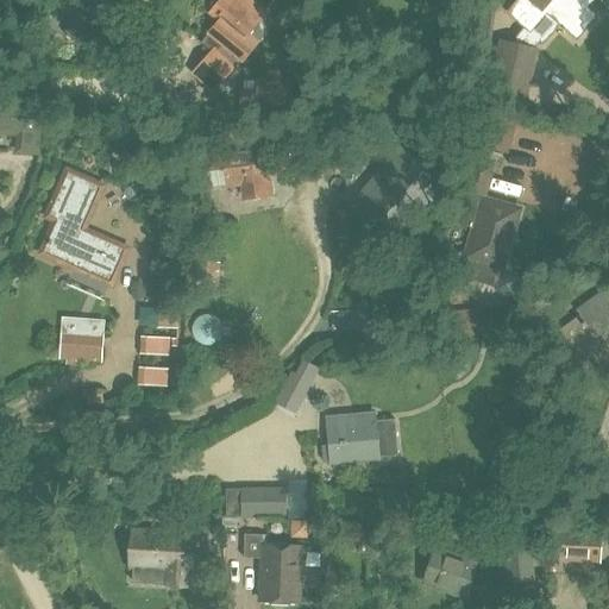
[(60,0),(54,13),(71,22),(99,36),(115,0),(60,0)]
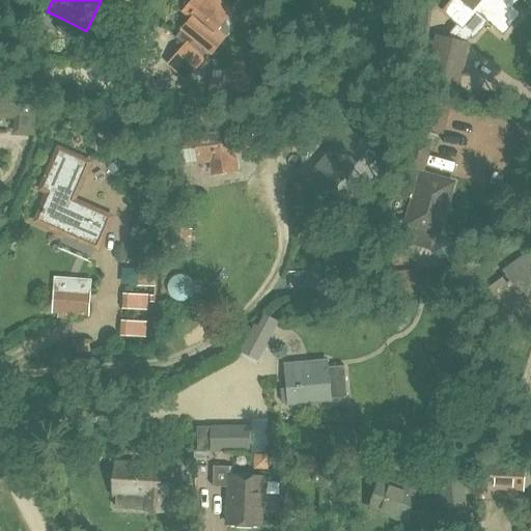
[(224,18),(231,9),(220,0),(191,0),(183,10),(189,16),(173,34),(202,59),(210,51),(211,52),(228,32),(225,19),(224,18)]
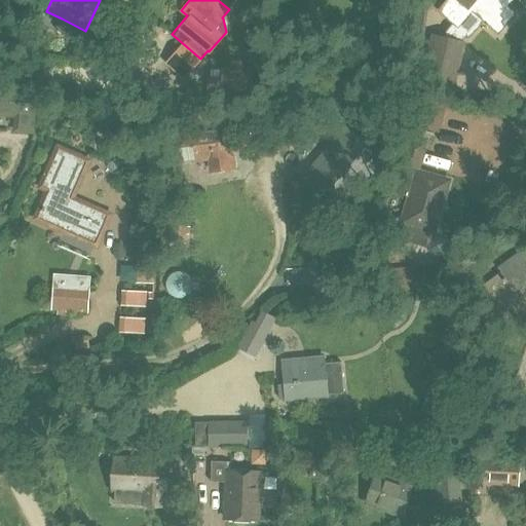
[(446,0),(437,11),(457,30),(472,13),(497,35),(516,13),(508,7),(514,0),(446,0)]
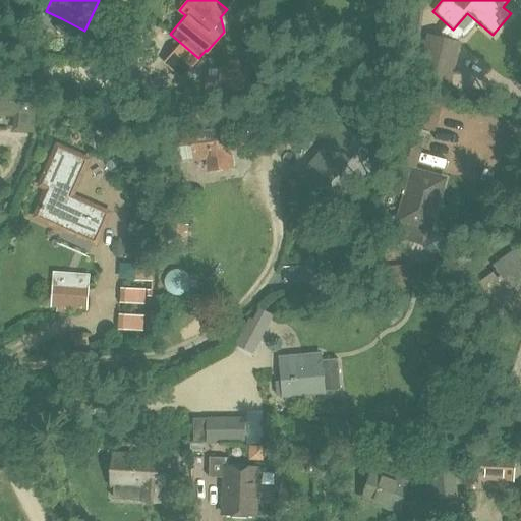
[(456,41),(428,38),(423,78),(452,81),(456,41)]
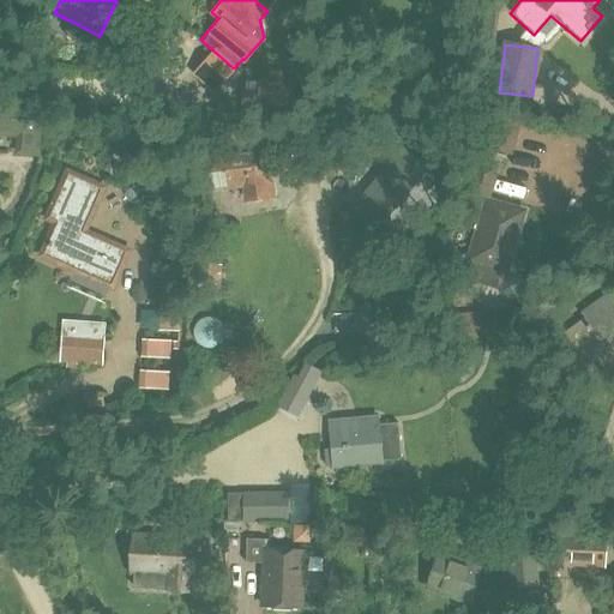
[(242,108),(294,109),(294,79),(284,79),(284,71),(271,71),(271,79),(260,79),(259,91),(242,91),(242,108)]
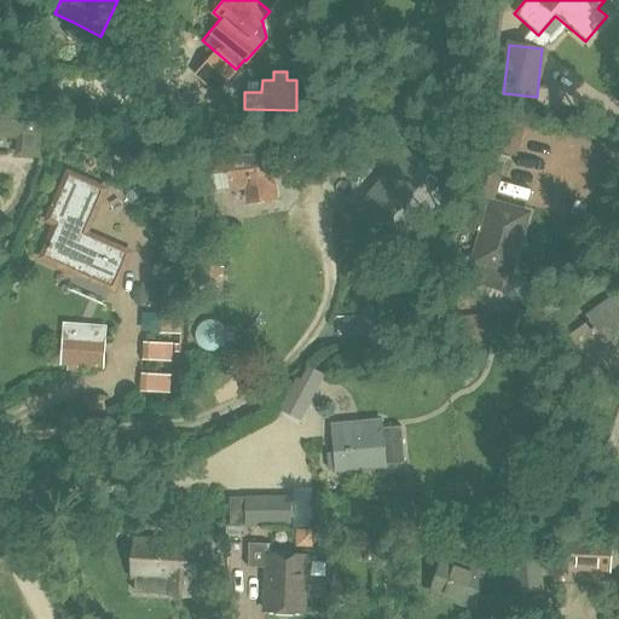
[(493,150),(518,156),(527,116),(504,110),(493,150)]
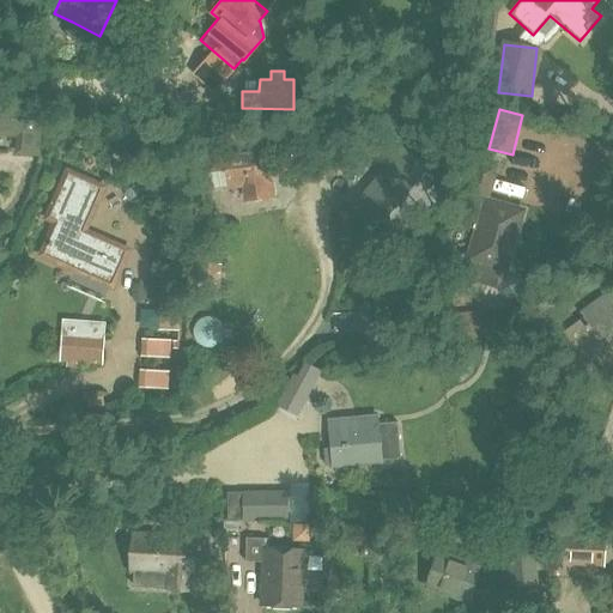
[(274,158),(272,143),(254,145),(254,143),(212,147),(214,167),(213,167),(217,195),(237,193),(252,192),(254,206),(273,204),(271,184),(278,183),(275,170),(273,171),(272,158),(274,158)]
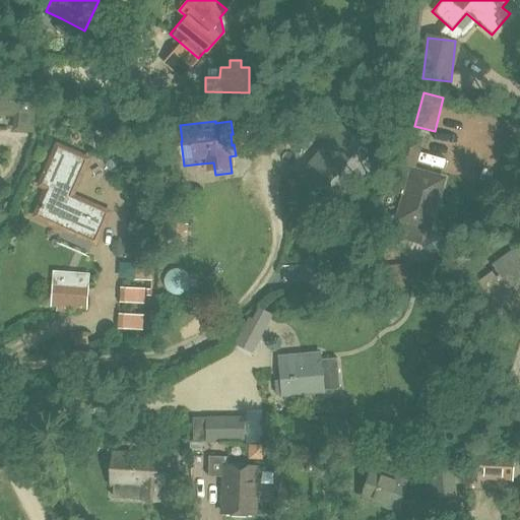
[(344,126),(328,146),(306,173),(325,189),(331,182),(348,196),(379,160),(372,154),(374,151),(344,126)]
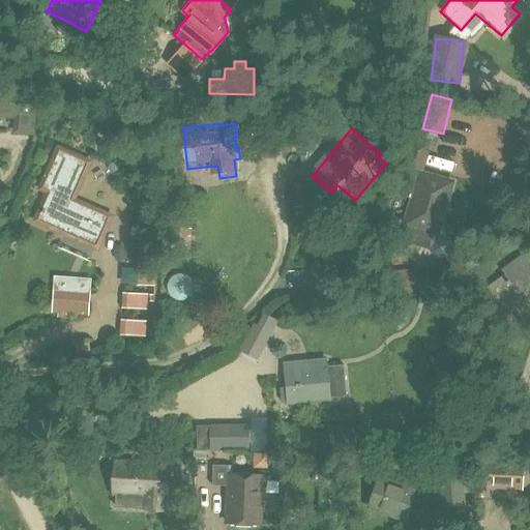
[(405,225),(408,226),(404,242),(430,249),(435,234),(437,234),(452,182),(420,174),(429,146),(412,141),(404,171),(407,172),(400,196),(412,200),(405,225)]
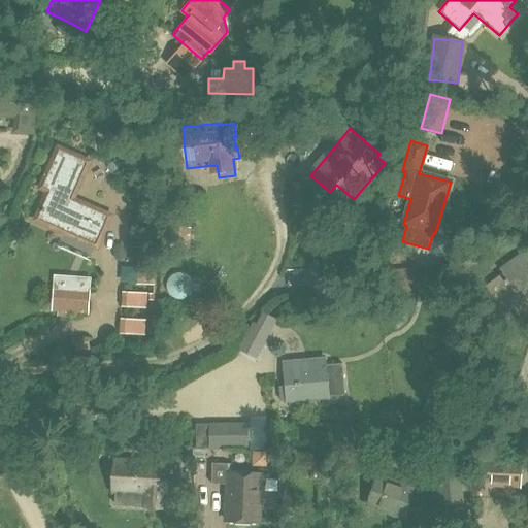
[(68,230),(70,226),(100,239),(110,215),(73,198),(88,163),(60,151),(44,187),(52,190),(40,218),(68,230)]
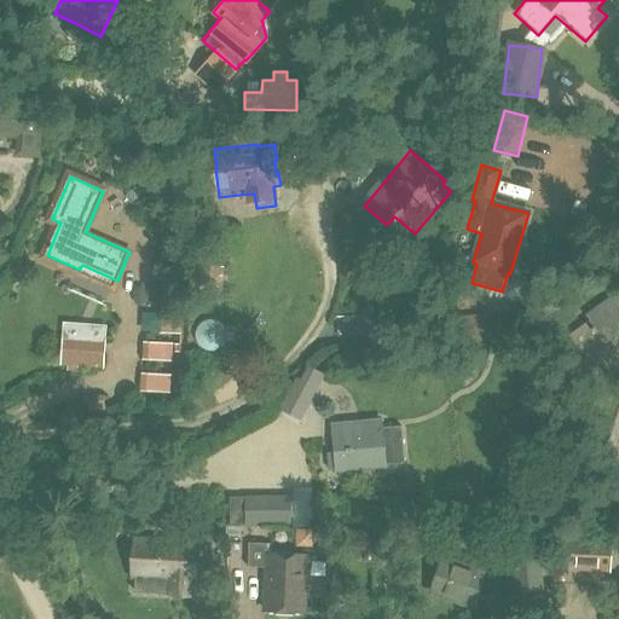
[(223,261),(197,255),(192,285),(220,288),(220,276),(225,277),(226,266),(223,266),(223,261)]
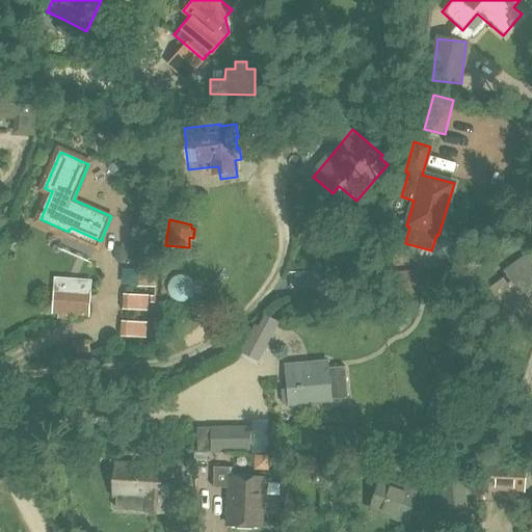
[(500,326),(531,300),(531,268),(512,283),(507,275),(478,298),(500,326)]
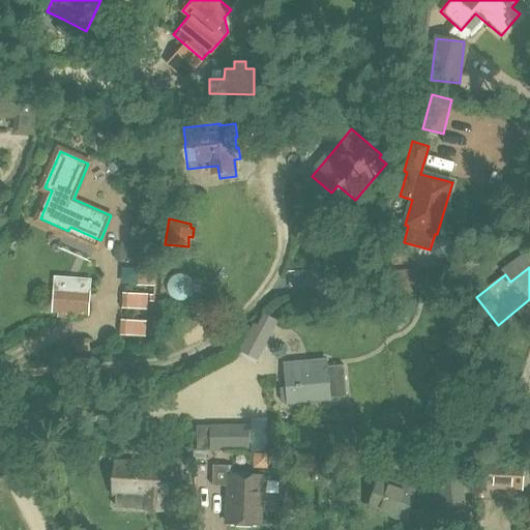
[(415,268),(386,270),(387,291),(416,289),(415,268)]
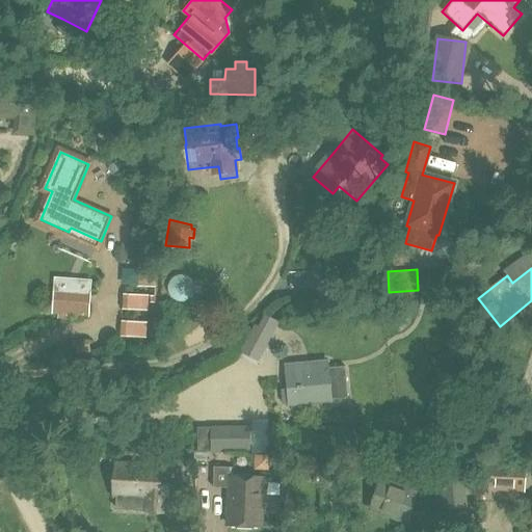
[(325,270),(297,272),(297,291),(326,290),(325,270)]
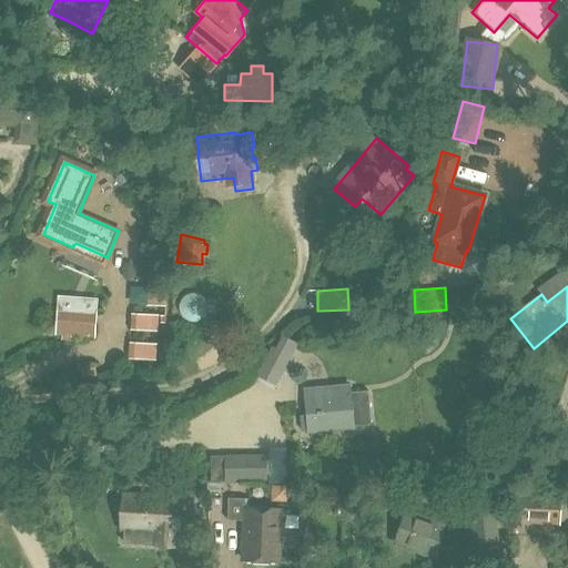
[(198,293),(190,293),(183,297),(180,304),(180,312),(183,317),(190,322),(198,322),(204,317),(208,312),(208,303),(204,297),(198,293)]
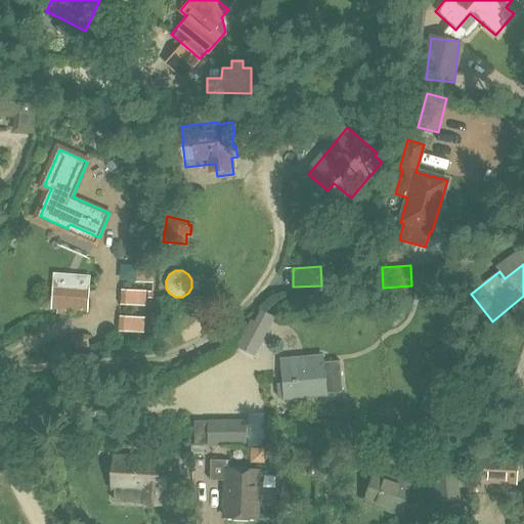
[(55,287),(54,308),(57,309),(57,314),(67,315),(67,310),(90,312),(92,289),(55,287)]
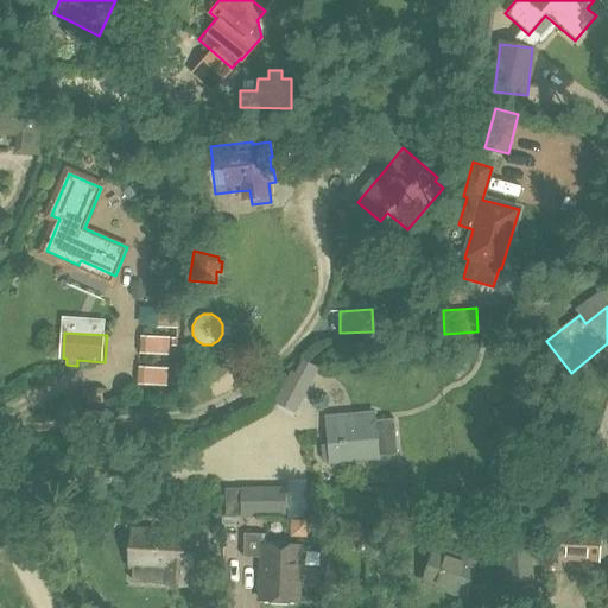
[(296,413),(320,368),(303,359),(295,372),(291,369),(273,401),(296,413)]
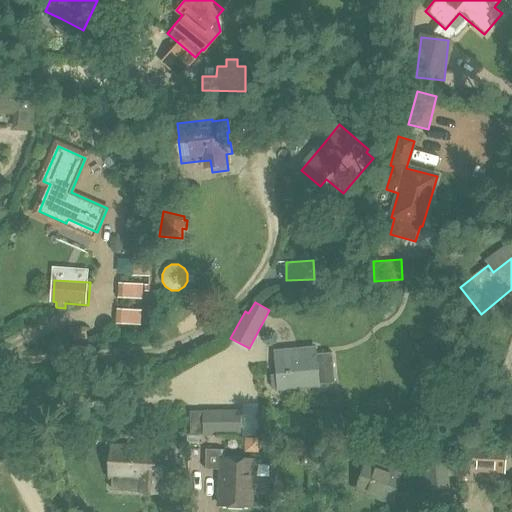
[(308,354),(307,347),(275,350),(278,374),(271,375),(273,390),(280,389),(280,390),(312,386),(311,384),(336,382),(333,352),(324,353),(324,352),(308,354)]
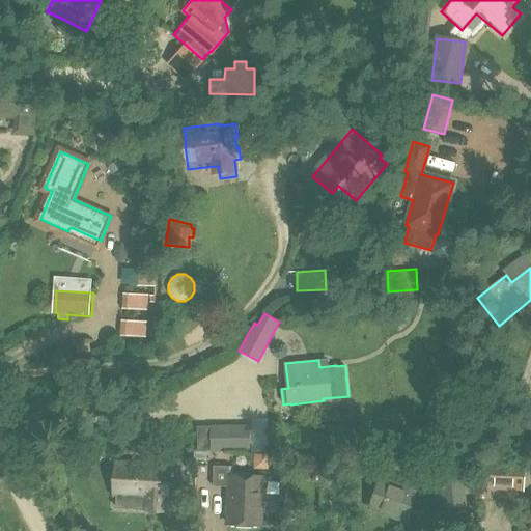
[(250,424),(212,424),(214,447),(251,447),(250,424)]
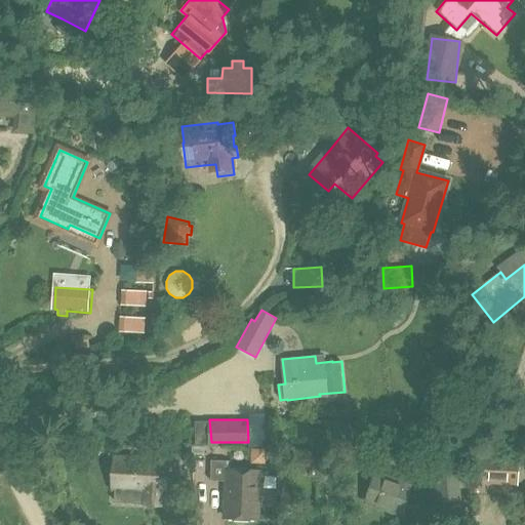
[(517,459),(482,457),(481,481),(516,483),(517,459)]
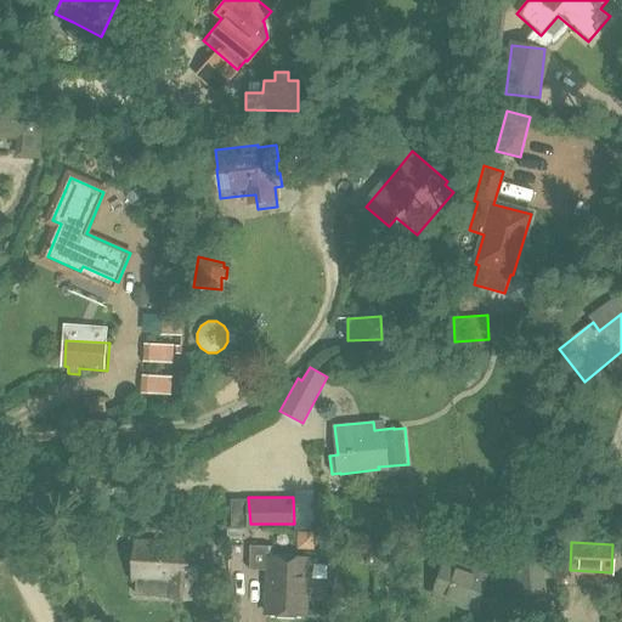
[(135,544),(134,580),(136,580),(135,595),(165,597),(188,598),(190,574),(190,566),(213,567),(213,548),(191,547),(135,544)]
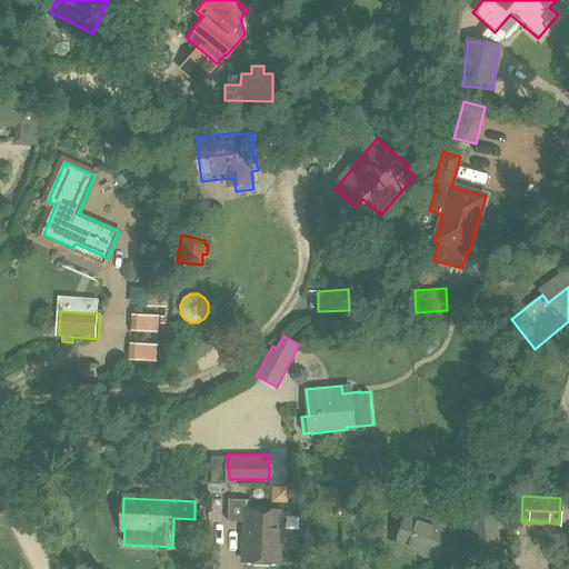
[(247,501),(229,501),(228,522),(246,523),(245,563),(280,563),(281,511),(246,510),(247,501)]
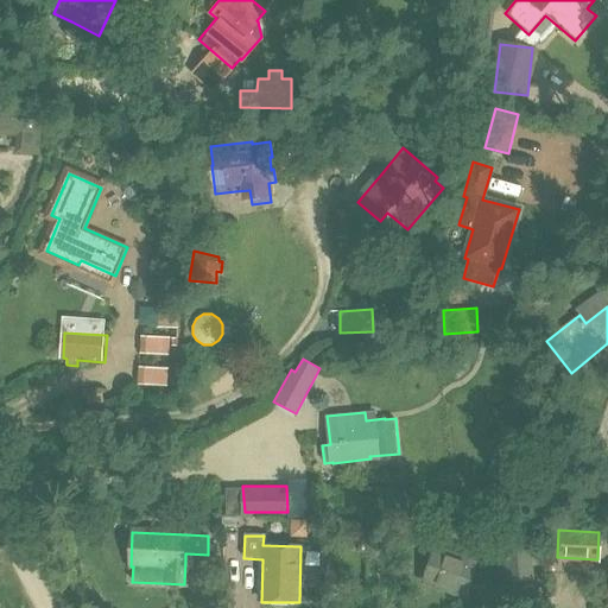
[(536,580),(530,538),(530,536),(499,540),(506,584),(536,580)]
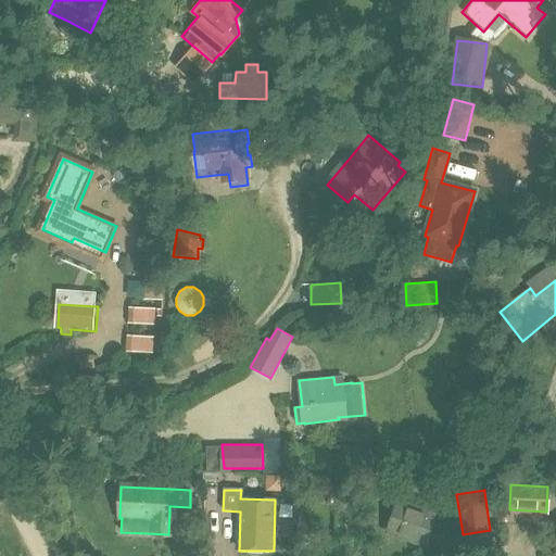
[(399,502),(389,531),(426,543),(436,514),(399,502)]
